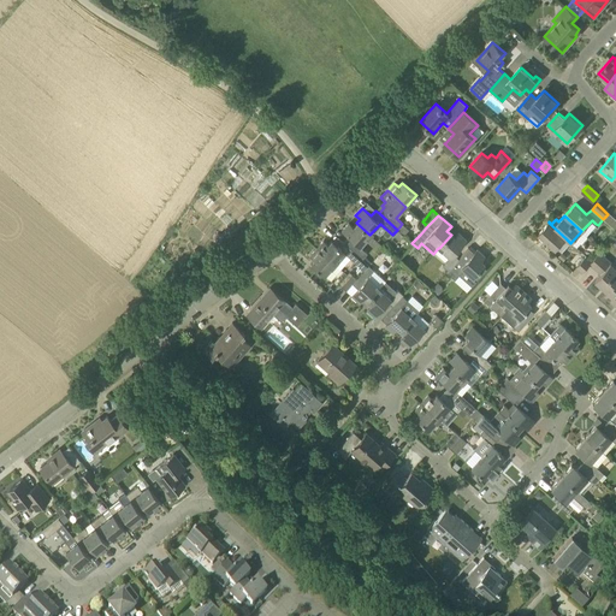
[(367,253),(360,247),(369,235),(356,223),(353,227),(349,223),(342,231),(348,237),(343,242),(351,249),(362,259),(367,253)]
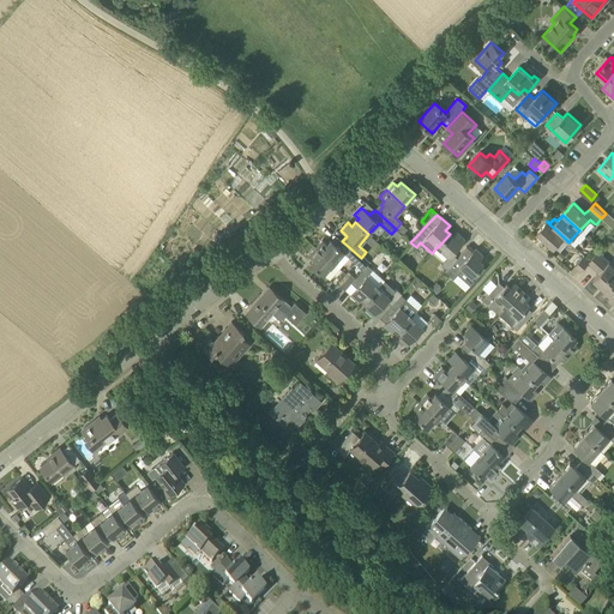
[(554,248),(564,238),(547,222),(536,233),(554,248)]
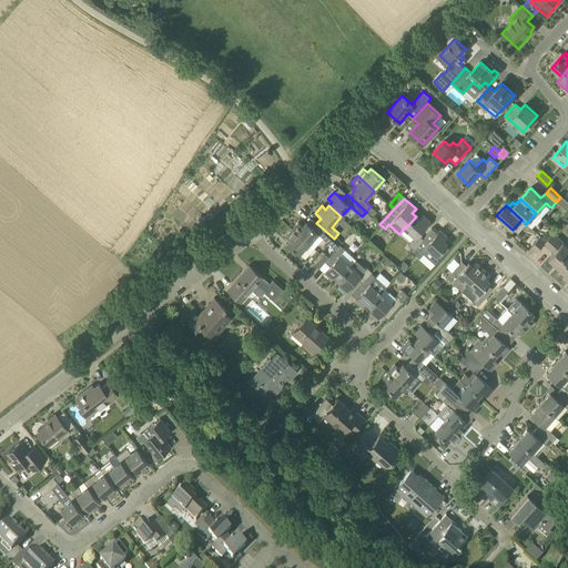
[(366,212),(362,216),(367,221),(371,216),(366,212)]
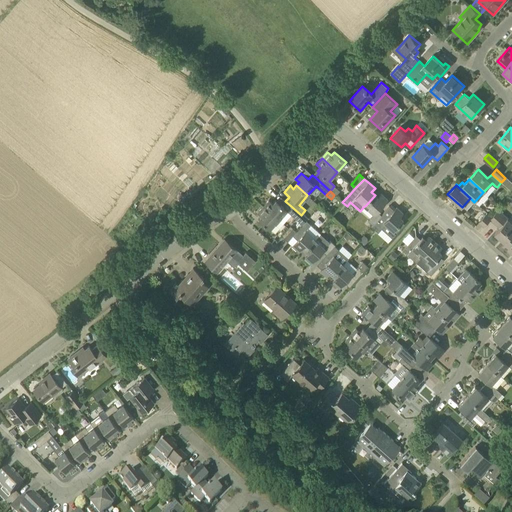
[(387,199),(381,194),(378,197),(375,195),(365,206),(374,214),(368,221),(373,225),(372,226),(372,227),(390,207),(389,206),(381,215),(377,211),(387,199)]
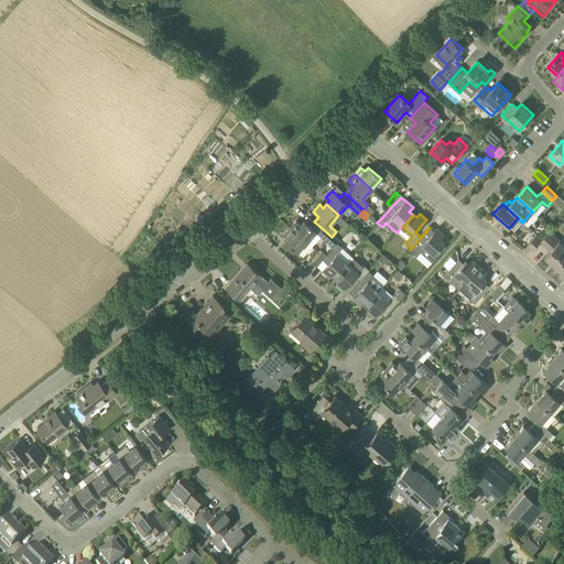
[(316,231),(304,221),(303,220),(300,224),(296,220),(290,227),(306,242),(316,231)]
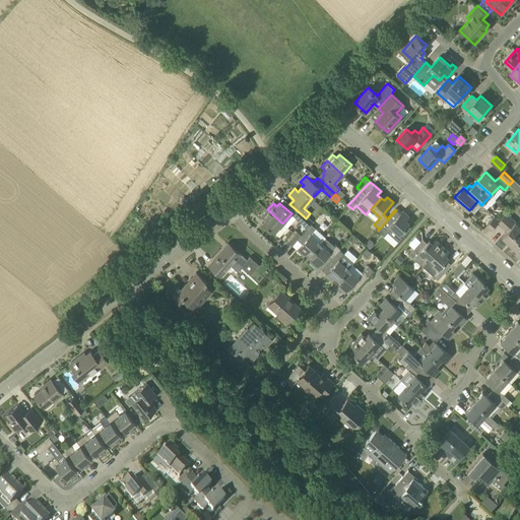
[(274,233),(282,223),(267,209),(262,215),(265,219),(262,222),(274,233)]
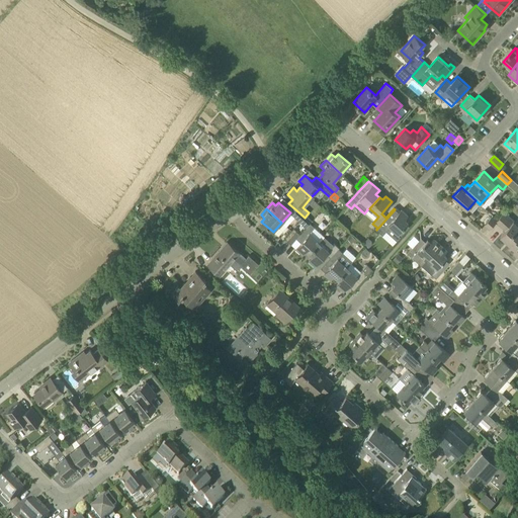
[(306,227),(309,224),(310,223),(305,218),(295,209),(291,213),(306,227)]
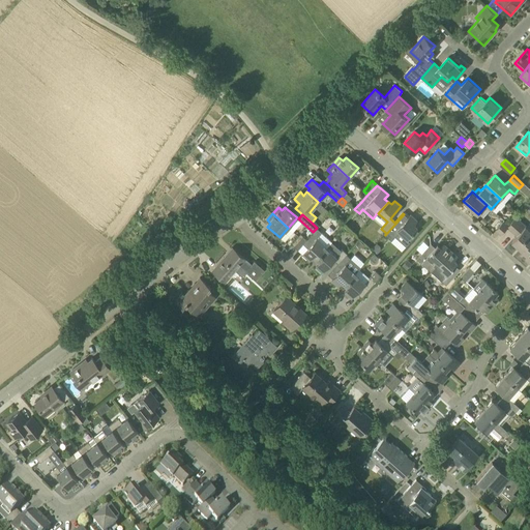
[(408,217),(404,214),(385,235),(391,240),(399,232),(407,239),(405,241),(407,244),(415,236),(412,233),(417,228),(413,225),(417,221),(410,214),(408,217)]
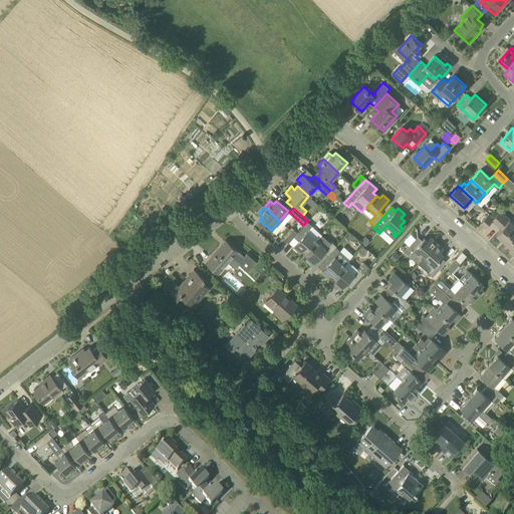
[(513,222),(500,211),(493,218),(492,220),(502,229),(497,234),(506,242),(513,233),(513,222)]
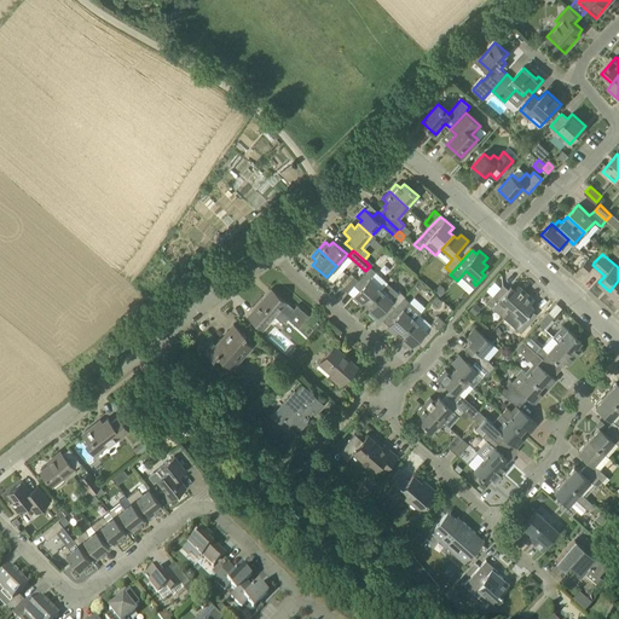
[(589,258),(579,268),(585,275),(593,265),(594,262),(589,258)]
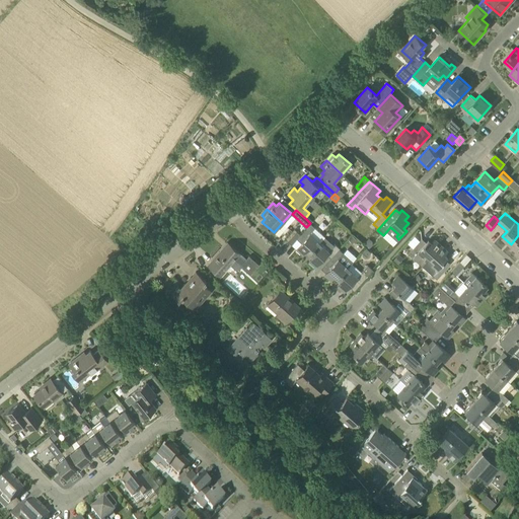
[(319,243),(324,237),(309,224),(306,227),(300,235),(297,239),(301,243),(296,249),(302,254),(306,251),(309,254),(319,243)]
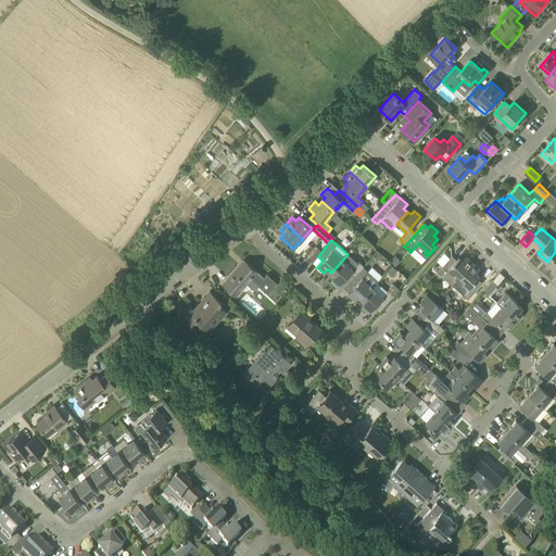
[(312,263),(318,256),(321,252),(316,248),(307,258),(312,263)]
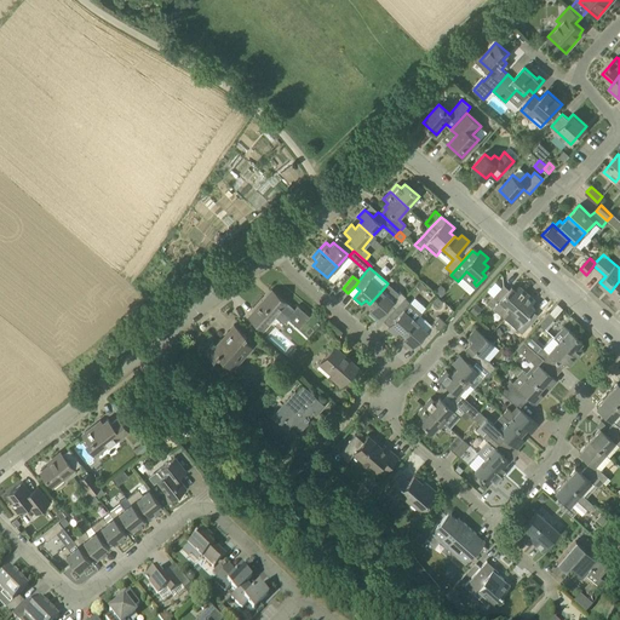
[(619,281),(610,292),(612,292),(609,296),(619,304),(619,281)]
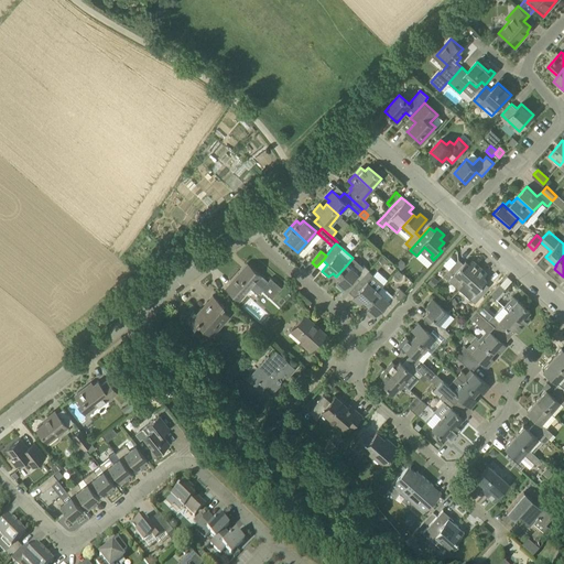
[(479,267),(473,260),(469,264),(465,261),(461,266),(456,261),(443,275),(458,289),(464,282),(465,283),(479,267)]
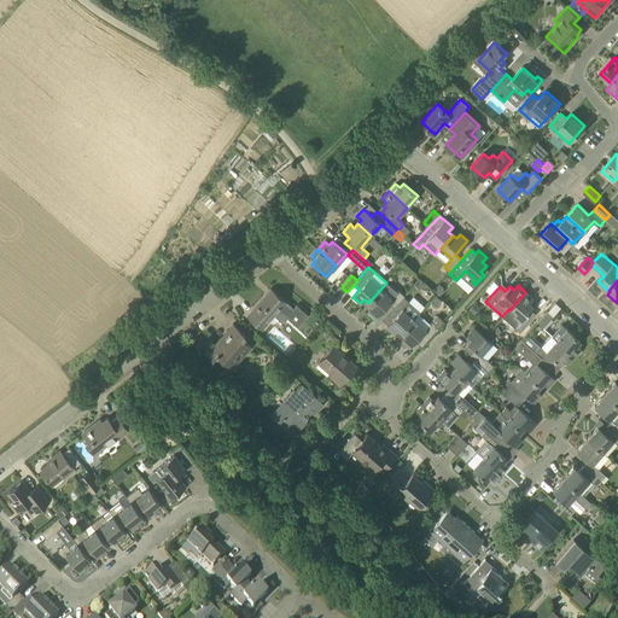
[(398,291),(391,299),(380,290),(368,303),(372,305),(368,310),(375,318),(389,302),(394,307),(388,315),(403,298),(403,297),(404,296),(398,291)]
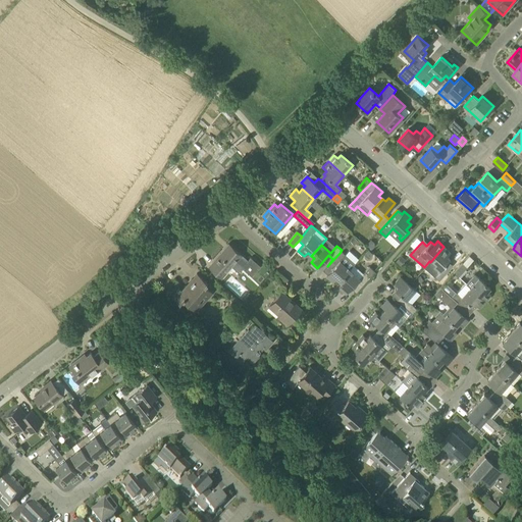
[(225,249),(209,266),(221,277),(235,261),(251,275),(260,265),(251,257),(248,261),(230,246),(227,251),(225,249)]
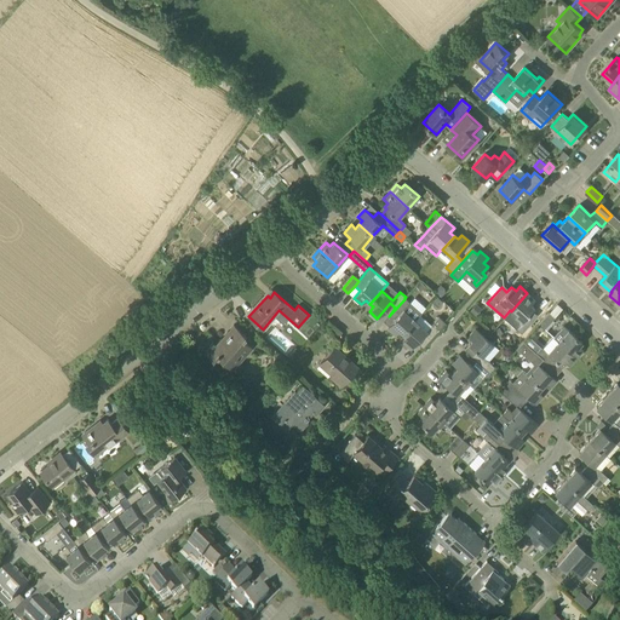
[(534,319),(530,316),(529,314),(532,310),(534,308),(530,304),(534,299),(527,293),(511,311),(522,321),(516,328),(522,333),(538,315),(537,315),(534,319)]
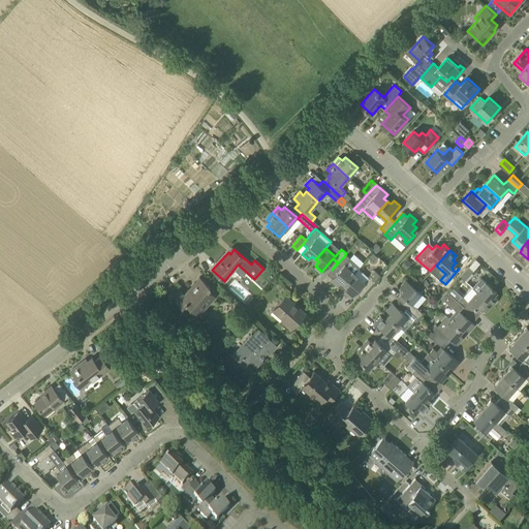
[(344,285),(354,274),(344,265),(349,258),(345,255),(332,270),(336,274),(331,280),(337,285),(341,282),(344,285)]
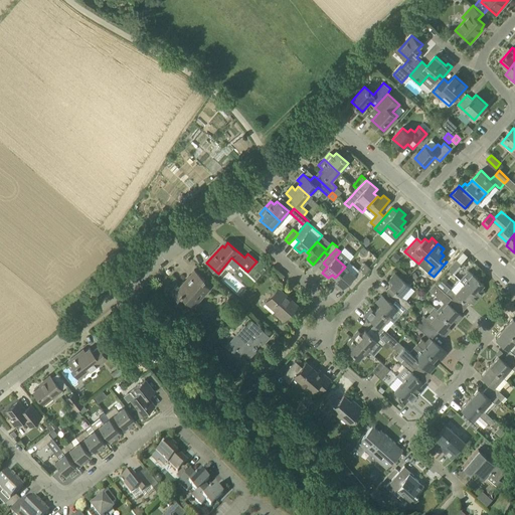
[(452,274),(454,272),(461,264),(456,260),(448,270),(452,274)]
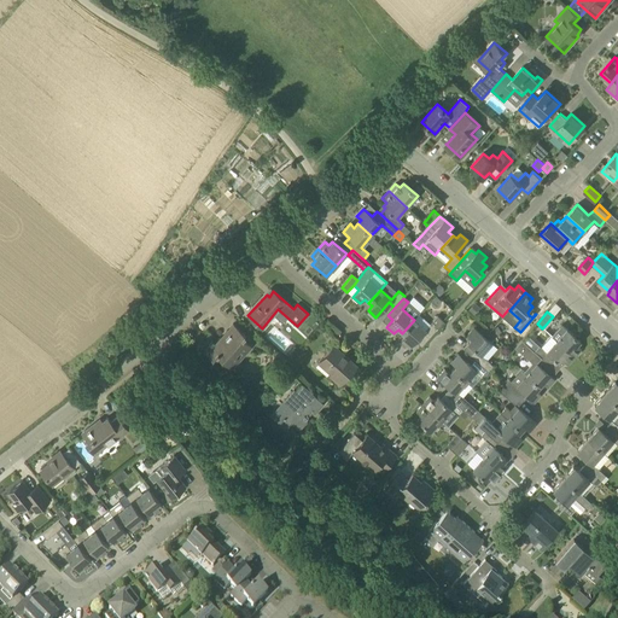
[(421,345),(437,327),(443,321),(437,316),(425,330),(414,320),(402,333),(406,336),(402,340),(409,348),(415,340),(421,345)]
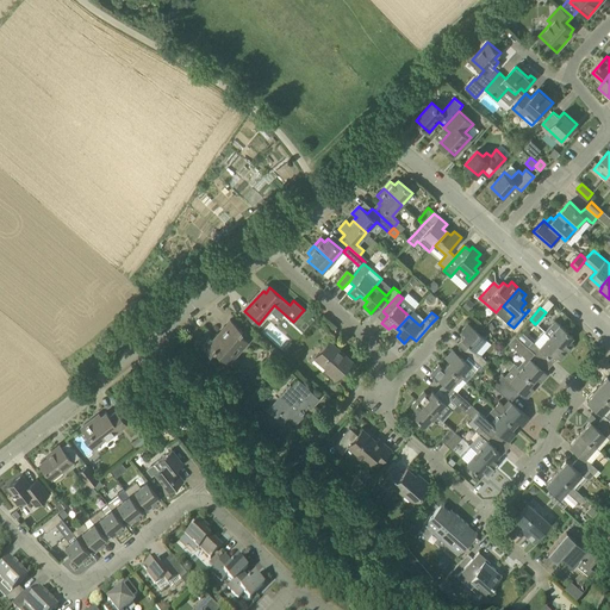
[(249,341),(240,332),(242,330),(230,319),(212,340),(210,337),(200,347),(210,355),(213,350),(229,363),(249,341)]
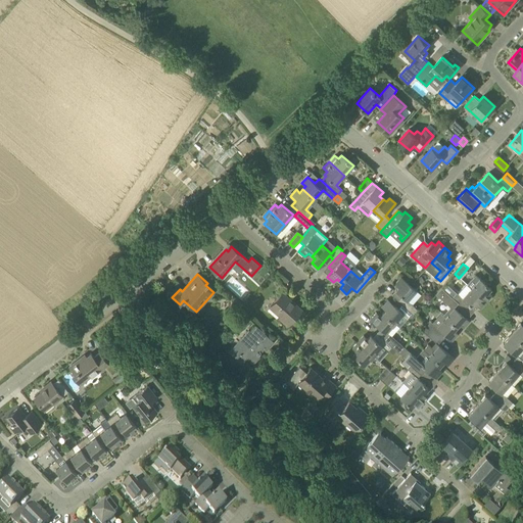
[(486,302),(491,295),(488,292),(491,289),(476,275),(467,285),(471,288),(486,302)]
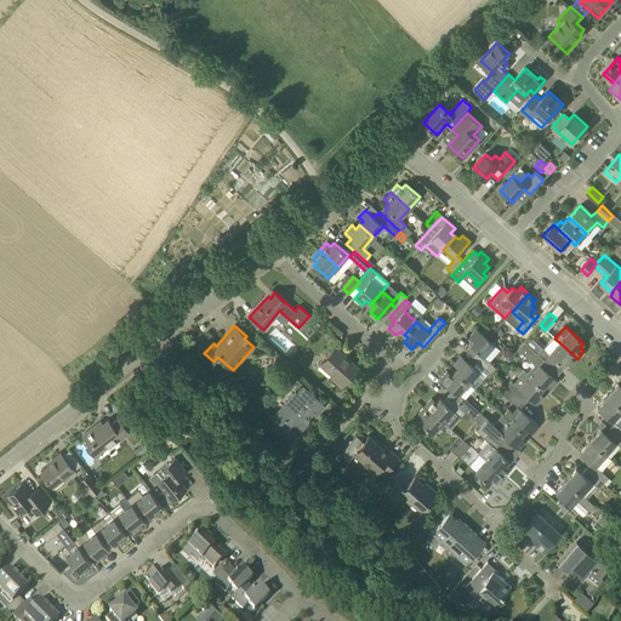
[(490,372),(495,368),(483,357),(494,345),(476,329),(469,336),(473,340),(469,345),(471,346),(466,351),(473,357),(490,372)]
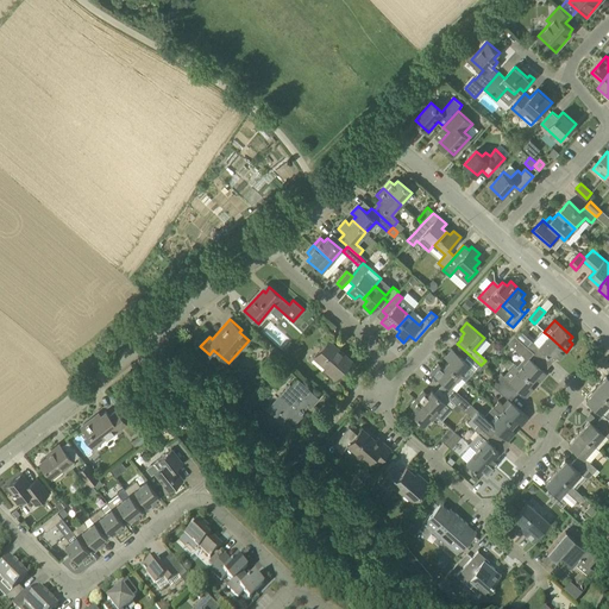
[(523,363),(519,369),(532,381),(535,377),(540,381),(546,374),(537,364),(540,358),(527,346),(515,336),(509,341),(525,355),(525,358),(522,360),(523,363)]
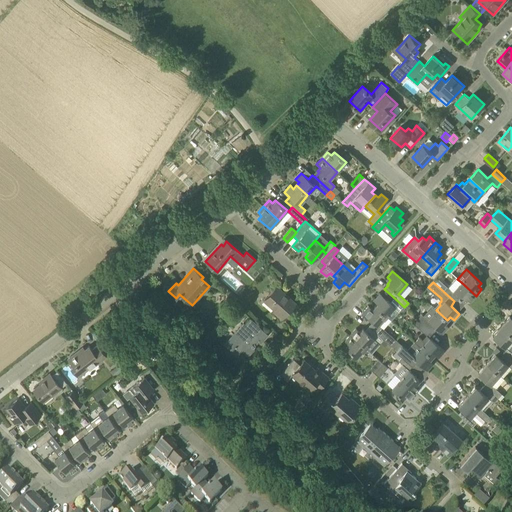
[(476,296),(461,282),(452,291),(447,286),(443,291),(454,301),(458,297),(464,302),(467,298),(470,302),(476,296)]
